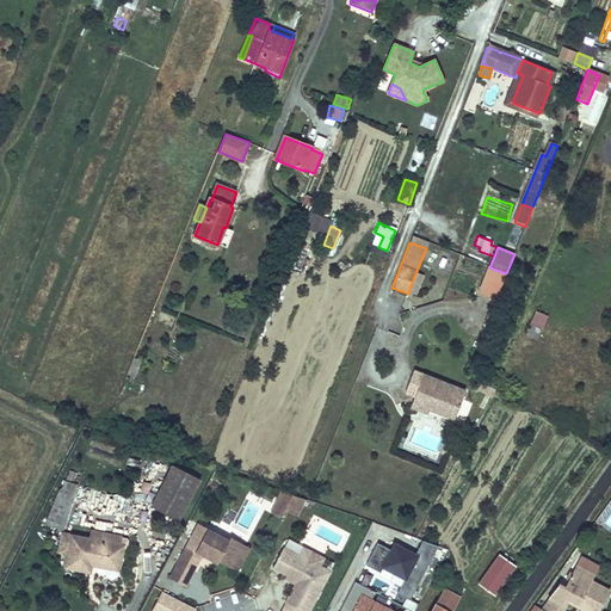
[(480,291),(497,298),(506,273),(489,267),(480,291)]
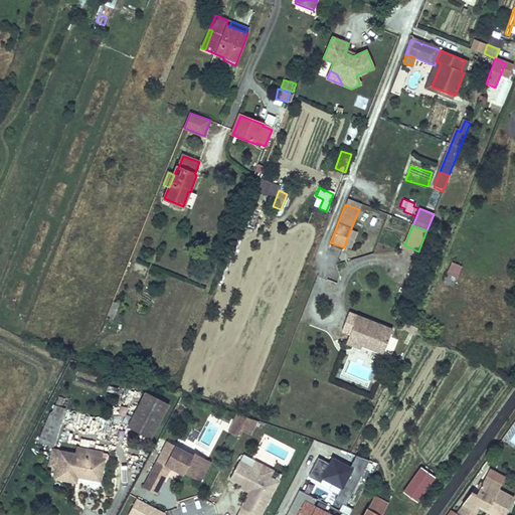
[(350,230),(344,246),(349,248),(356,232),(350,230)]
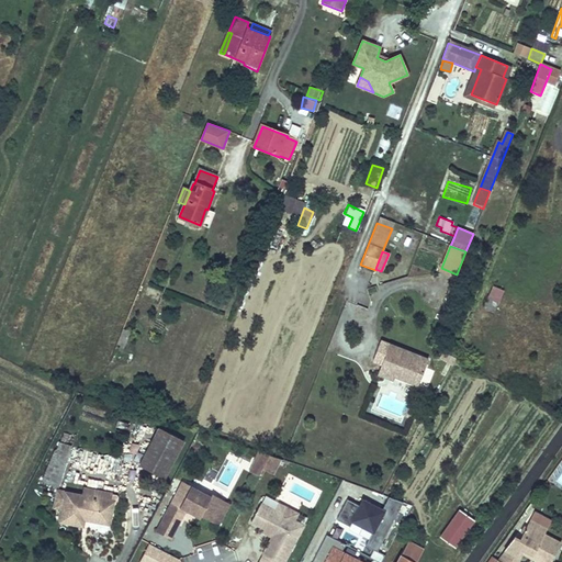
[(493,285),(483,305),(494,311),(504,291),(493,285)]
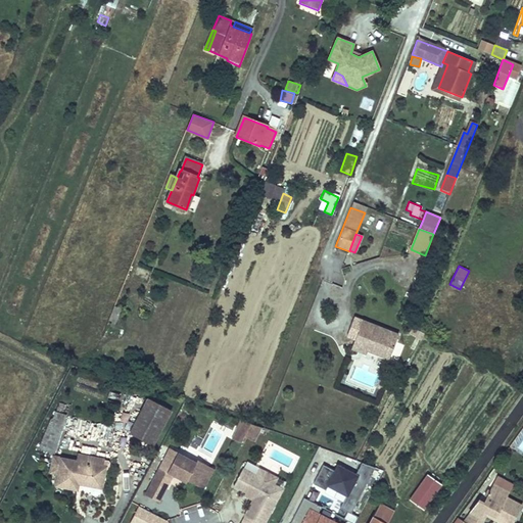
[(114,306),(107,324),(114,327),(122,310),(114,306)]
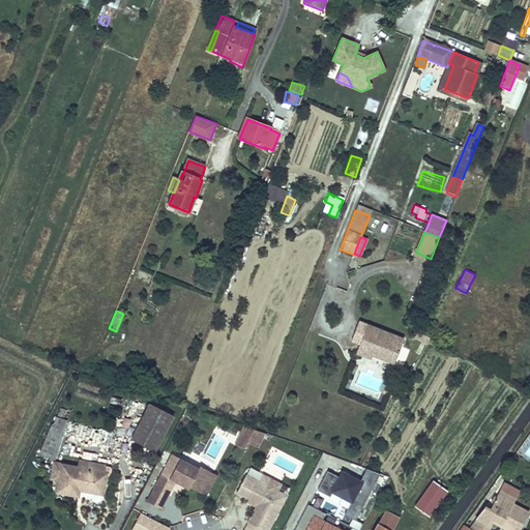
[(404,339),(358,322),(352,340),(360,343),(374,348),(372,354),(394,362),(404,339)]
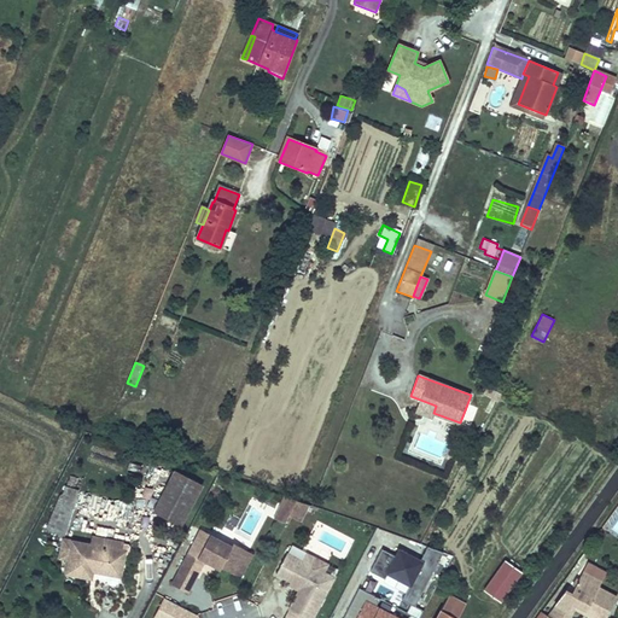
[(436,406),(420,400),(415,410),(432,417),(433,413),(436,406)]
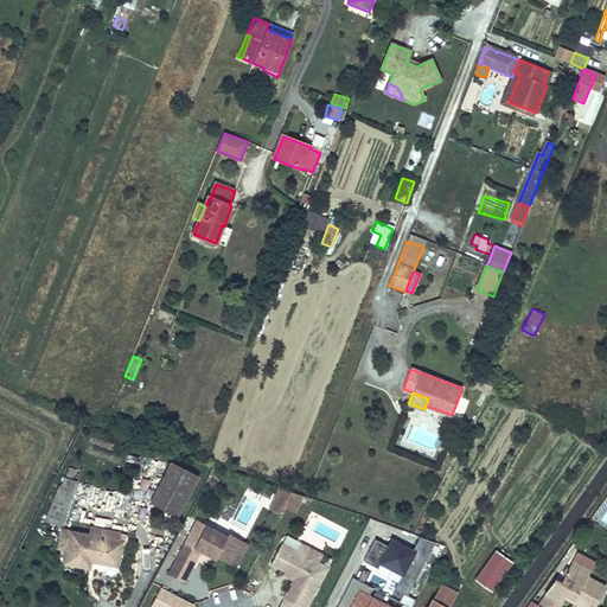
[(149,504),(177,517),(197,478),(170,464),(149,504)]
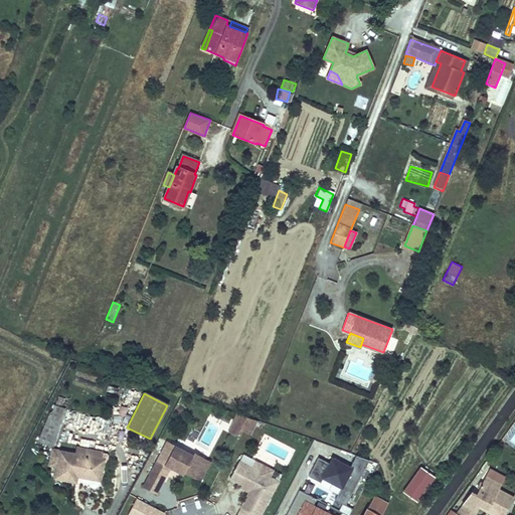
[(53,408),(66,413),(68,410),(55,404),(53,408)]
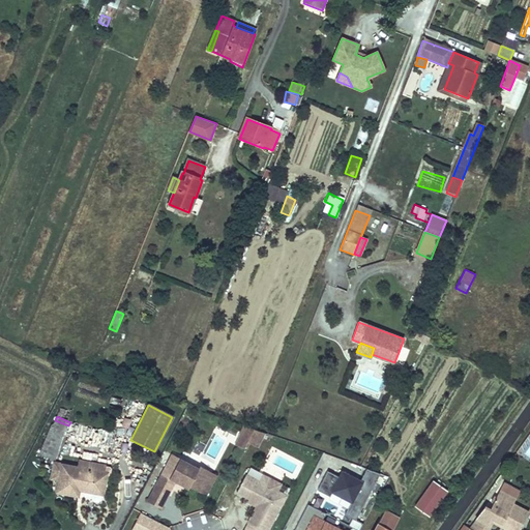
[(39,453),(54,461),(68,425),(55,420),(53,424),(51,425),(39,453)]
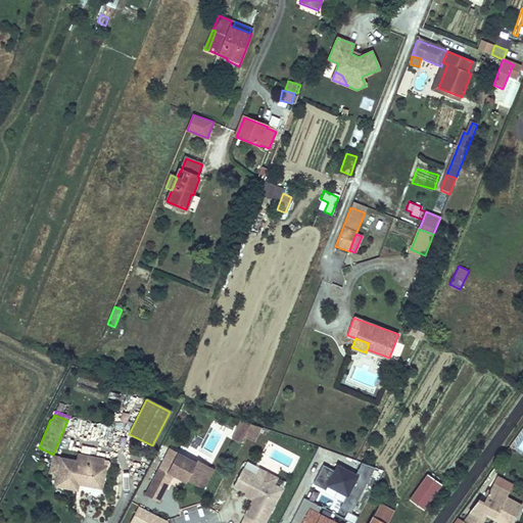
[(251,424),(241,421),(235,433),(244,437),(251,424)]
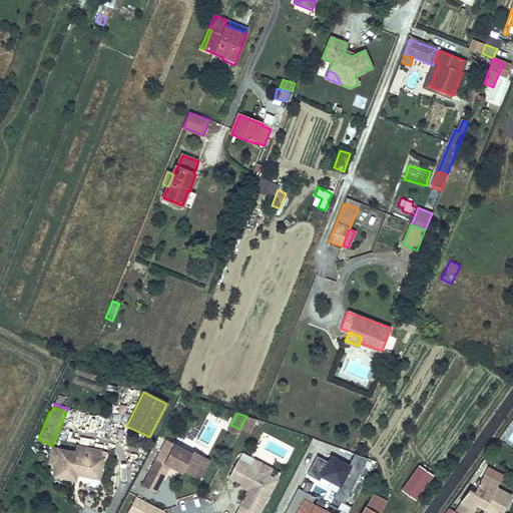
[(92,429),(103,434),(109,419),(98,415),(92,429)]
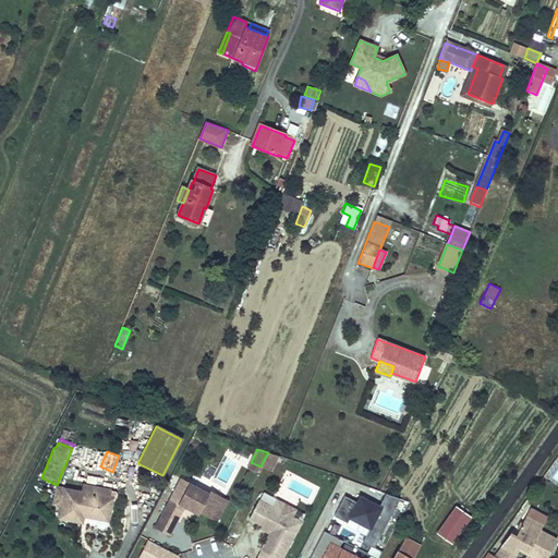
[(261,466),(259,470),(269,475),(279,457),(268,452),(261,466)]
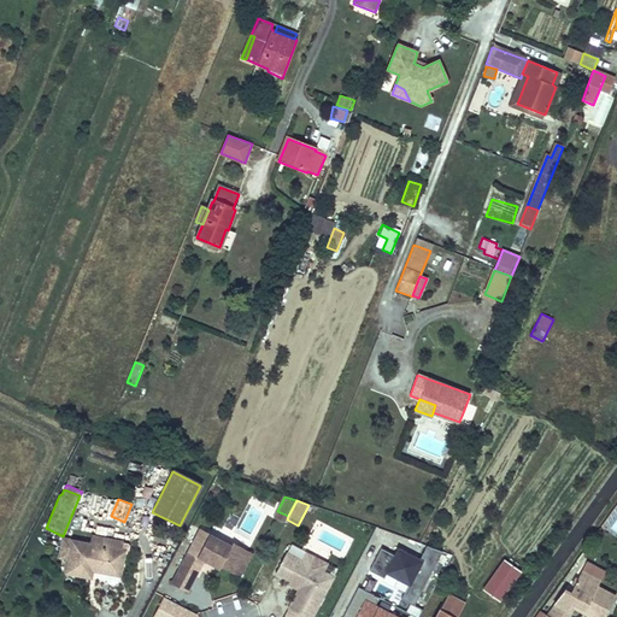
[(288,516),(277,511),(274,518),(285,524),(287,519),(288,516)]
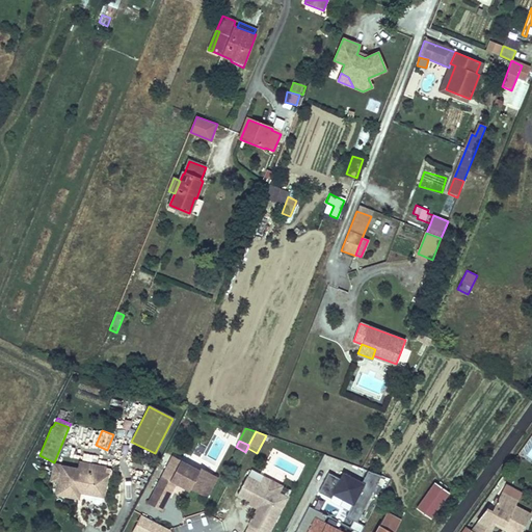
[(200,470),(173,455),(148,502),(162,510),(174,489),(168,487),(169,486),(177,484),(189,490),(190,488),(208,498),(211,490),(203,486),(210,472),(201,467),(200,470)]
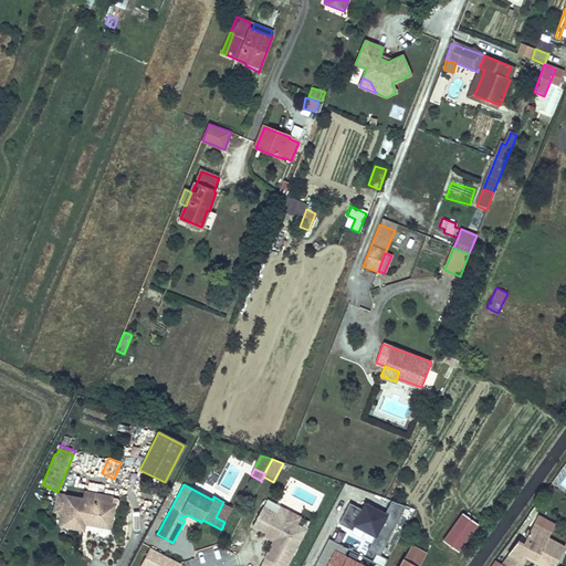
[(63,513),(61,523),(84,526),(84,523),(109,528),(114,506),(59,495),(55,512),(63,513)]
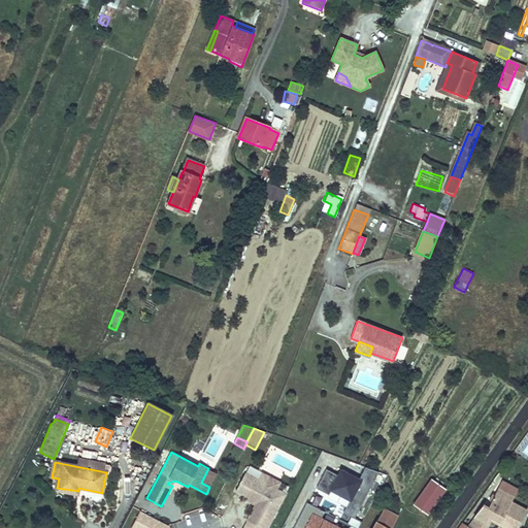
[(340,469),(338,474),(330,491),(351,501),(345,512),(356,517),(361,506),(371,485),(378,472),(365,467),(359,479),(340,469)]
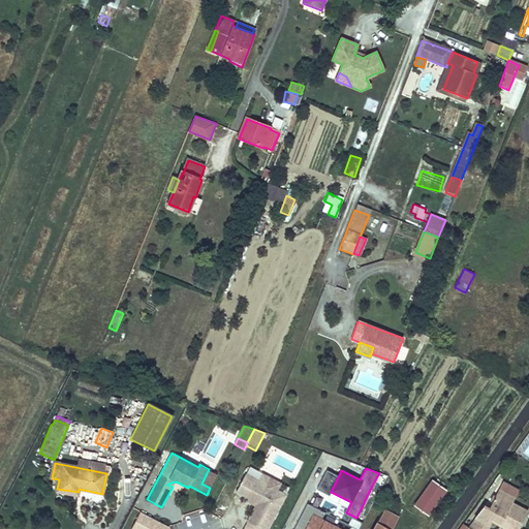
[(217,473),(209,469),(201,484),(210,488),(217,473)]
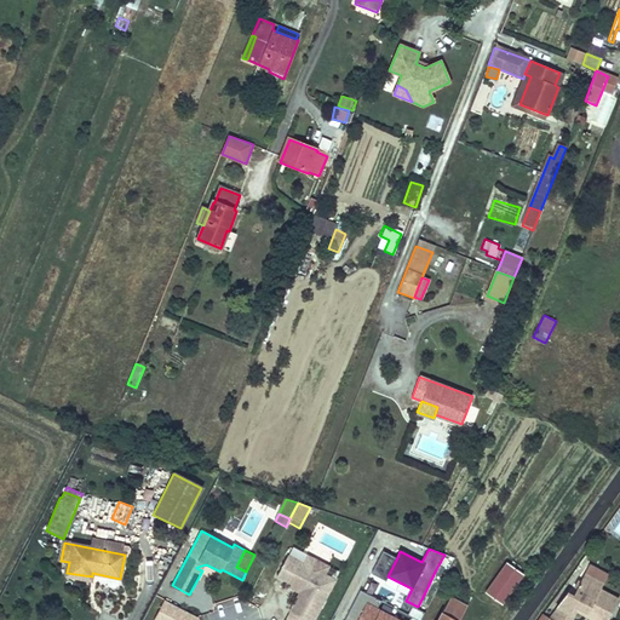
[(397,557),(383,551),(372,573),(386,580),(388,577),(397,557)]
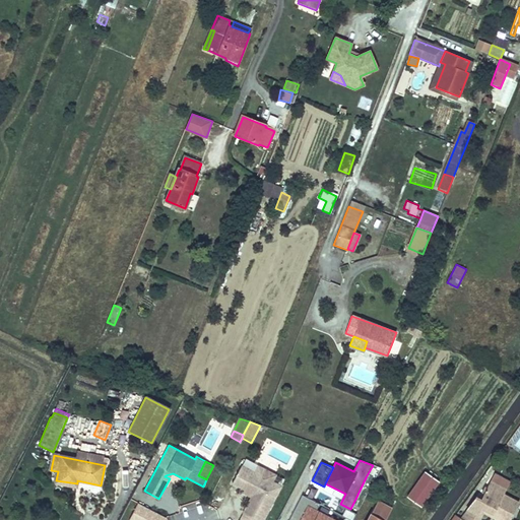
[(255,472),(242,465),(233,482),(245,489),(253,494),(252,497),(243,513),(244,513),(257,519),(262,519),(280,485),(272,481),(255,472)]
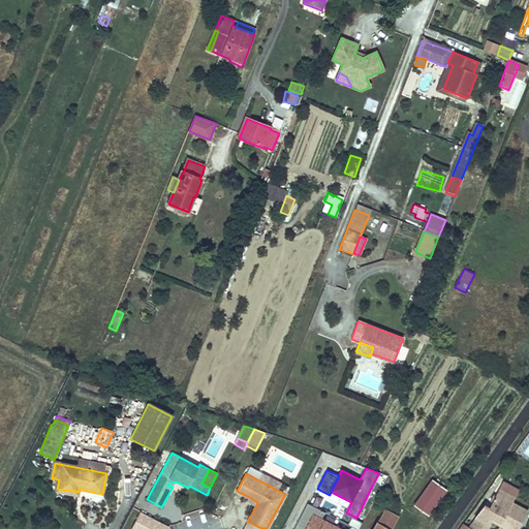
[(280,483),(263,474),(259,480),(277,490),(280,483)]
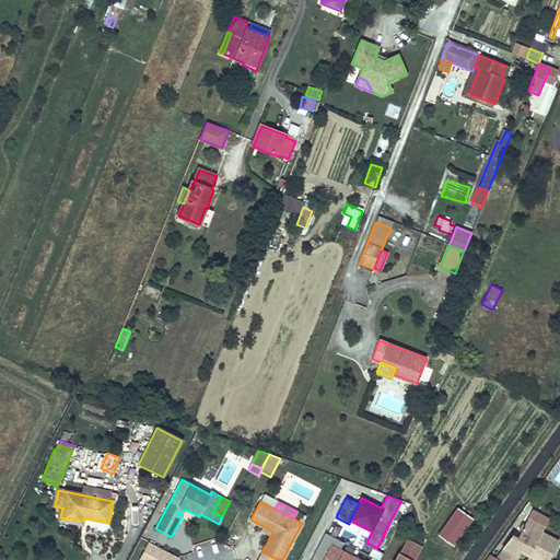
[(473,518),(457,509),(439,535),(454,545),(473,518)]
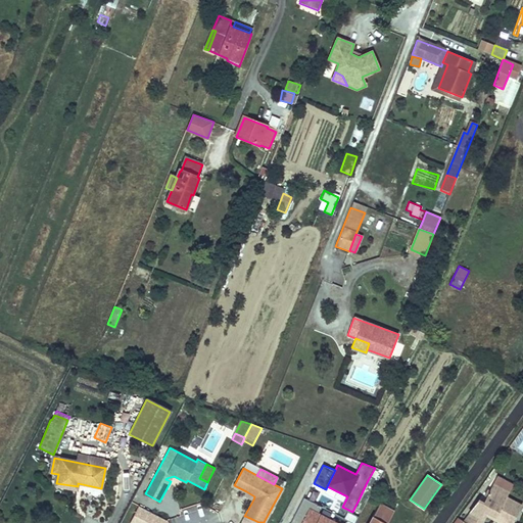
[(479,501),(469,514),(480,519),(484,512),(501,520),(498,522),(511,522),(520,507),(505,498),(508,493),(493,485),(490,491),(488,490),(484,496),(486,497),(483,504),(479,501)]
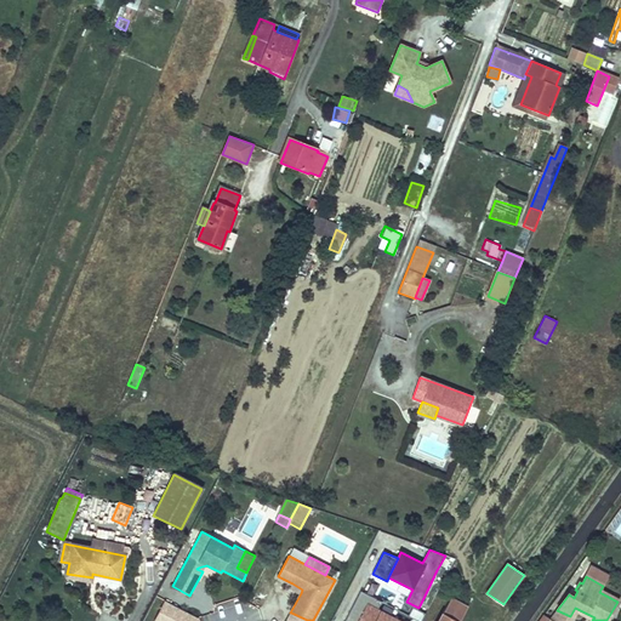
[(345,620),(404,620),(379,608),(382,600),(371,594),(362,590),(347,617),(345,620)]
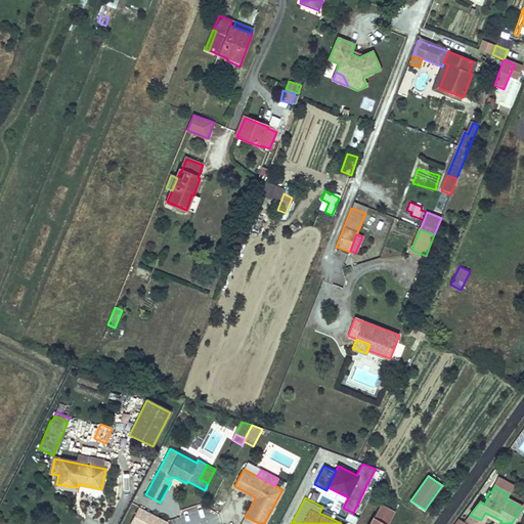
[(381,504),(368,523),(388,523),(395,512),(381,504)]
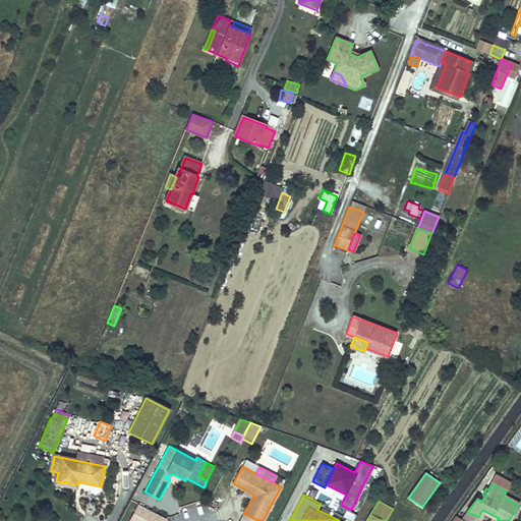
[(165,520),(167,518),(138,505),(129,520),(165,520)]
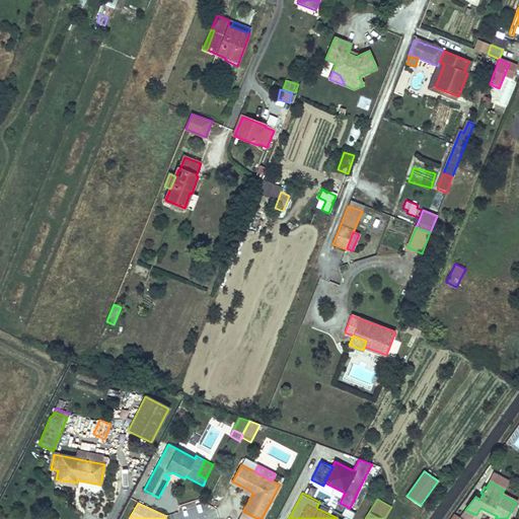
[(336,511),(352,518),(355,512),(339,504),(336,511)]
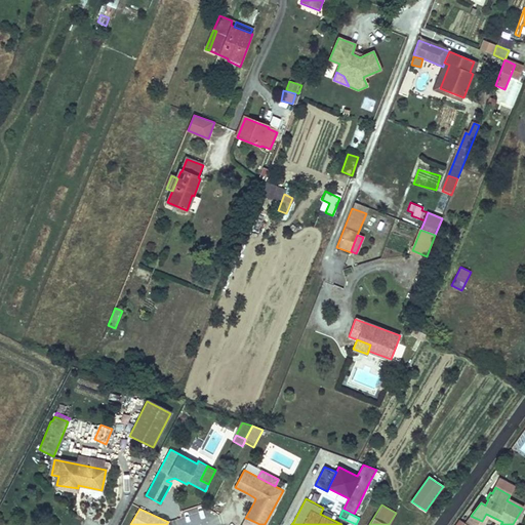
[(482,521),(471,516),(465,524),(466,524),(483,524),(488,519),(499,524),(500,524),(502,522),(486,514),(482,521)]
